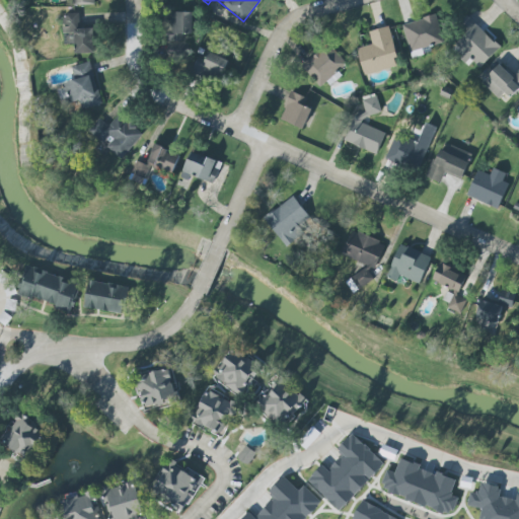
[(94,53),(94,28),(78,29),(78,13),(63,14),(63,44),(75,44),(75,54),(94,53)]
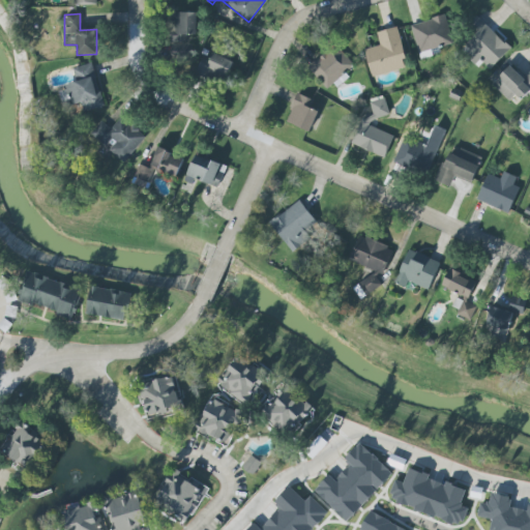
[(451,45),(445,16),(411,23),(418,58),(440,54),(439,47),(451,45)]
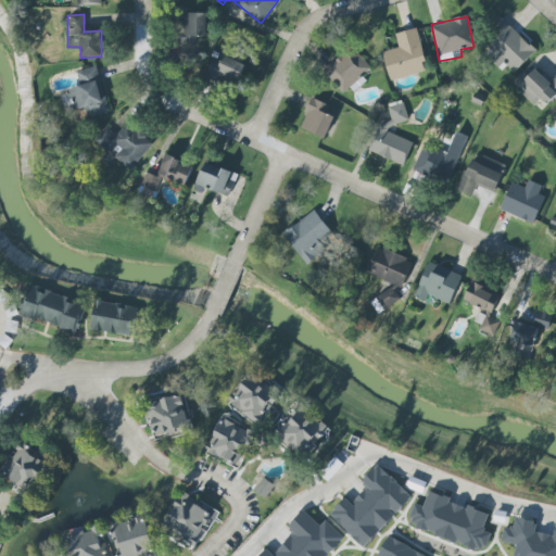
[(514,73),(535,51),(500,17),(489,28),(496,36),(481,52),(497,67),(503,62),(514,73)]
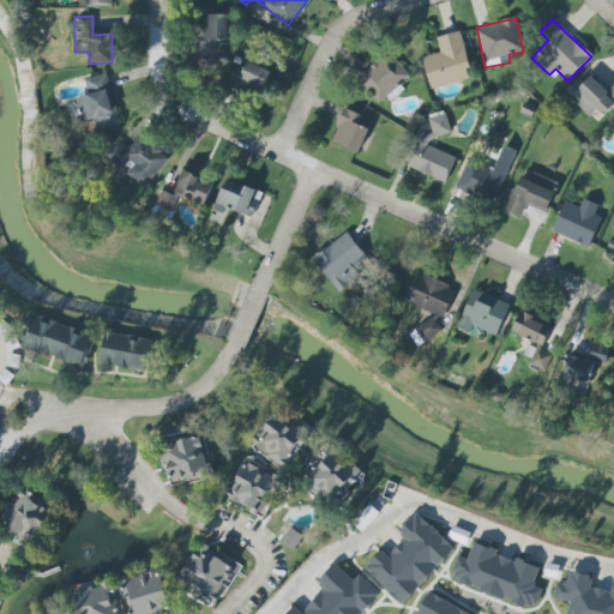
[(435,37),(440,53),(422,56),(429,89),(471,79),(459,31),(435,37)]
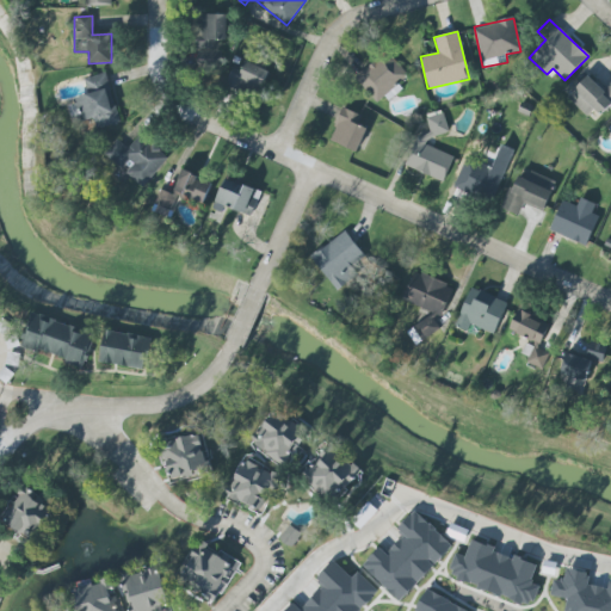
[(376,104),(384,97),(388,100),(402,90),(397,84),(407,76),(388,50),(355,76),(376,104)]
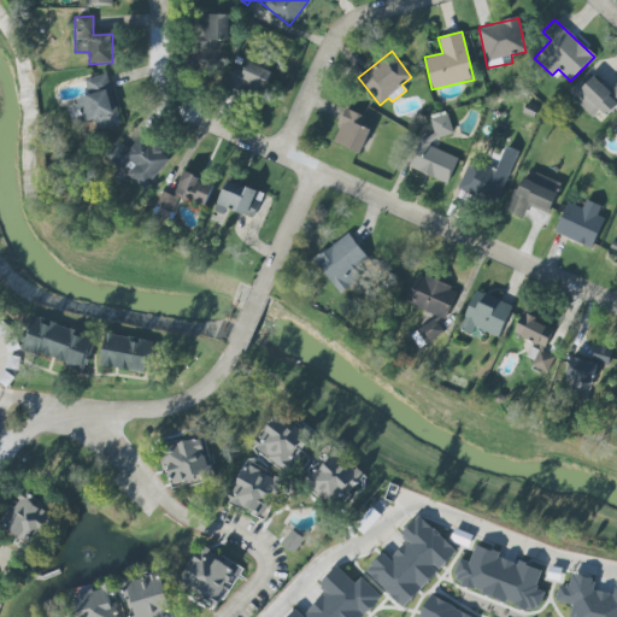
[(235,66),(228,83),(259,98),(271,72),(245,60),(241,69),(235,66)]
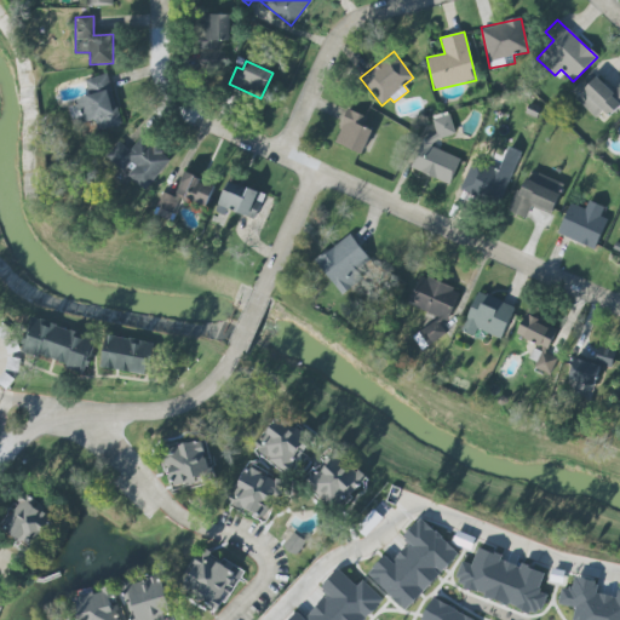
[(121,125),(108,73),(85,80),(89,95),(75,98),(76,105),(68,108),(73,127),(95,121),(98,131),(121,125)]
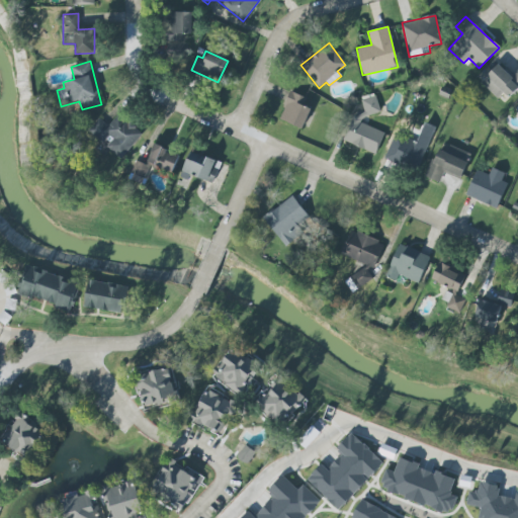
[(517,68),(511,76),(498,64),(480,82),(497,99),(503,92),(510,99),(517,90),(517,68)]
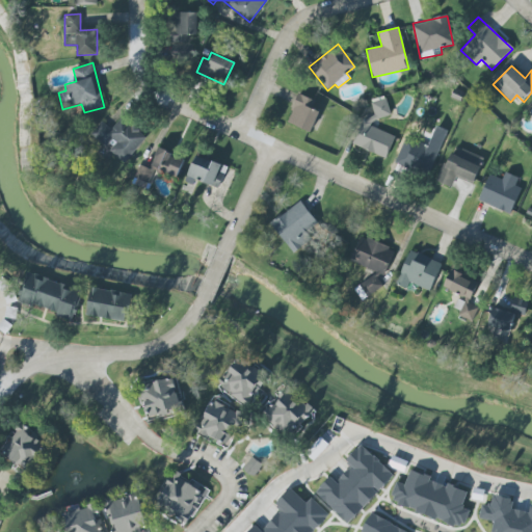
[(459,101),(449,96),(453,88),(463,94),(459,101)]
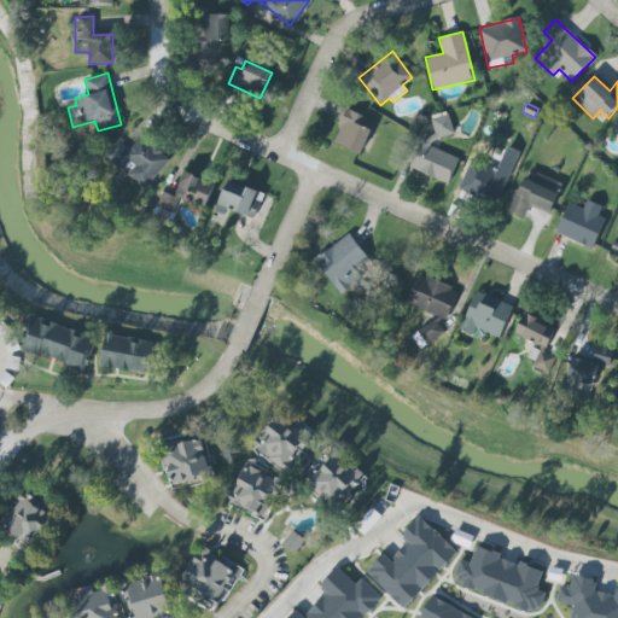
[(361,153),(371,129),(361,126),(365,116),(347,109),(332,141),(361,153)]
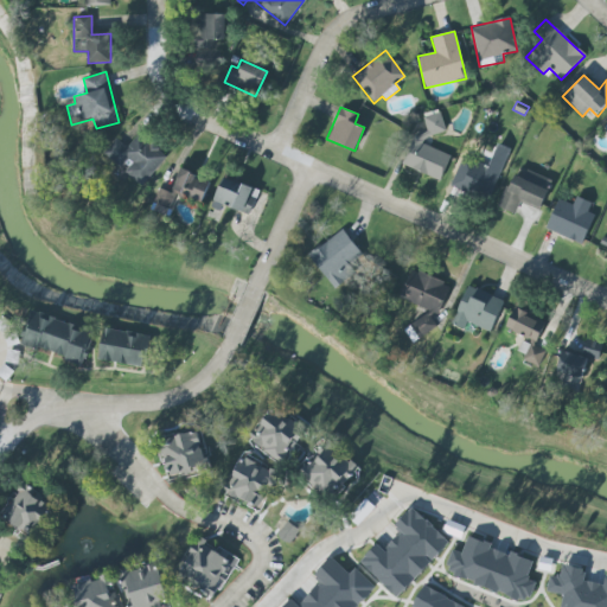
[(441,180),(453,149),(434,142),(443,120),(422,112),(402,166),(441,180)]
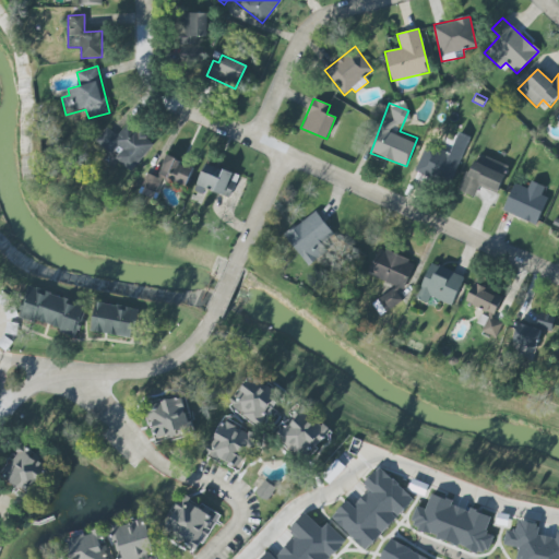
[(95,140),(128,170),(152,144),(128,122),(116,135),(107,128),(95,140)]
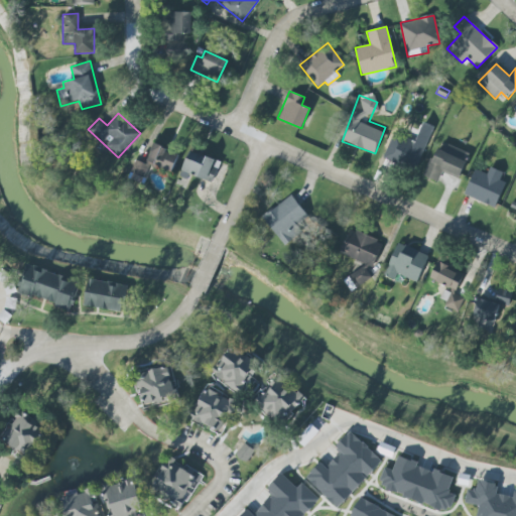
[(383,159),(417,169),(425,144),(391,134),(383,159)]
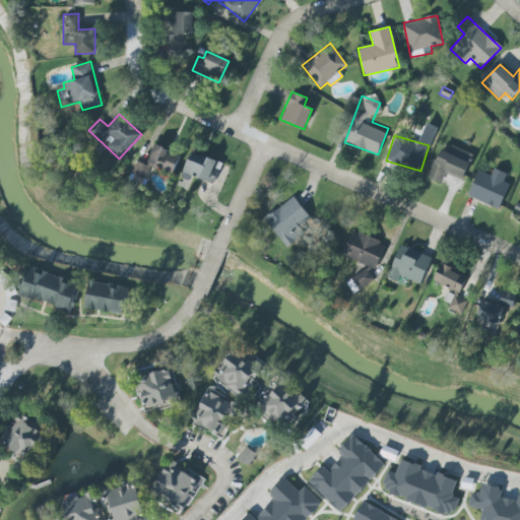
[(472,155),(442,142),(428,178),(441,184),(445,173),(462,180),(472,155)]
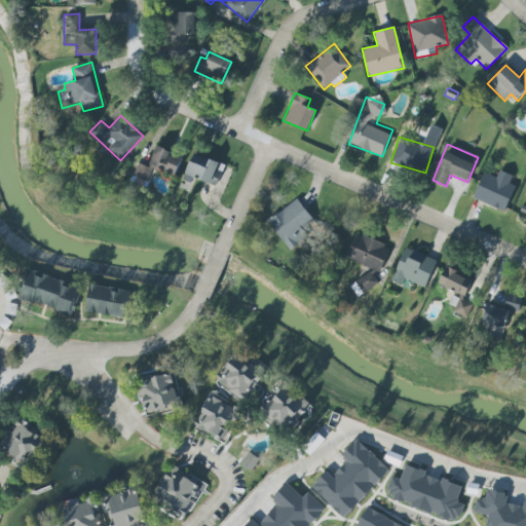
[(175,177),(183,157),(157,146),(148,166),(140,163),(135,176),(146,181),(152,166),(175,177)]
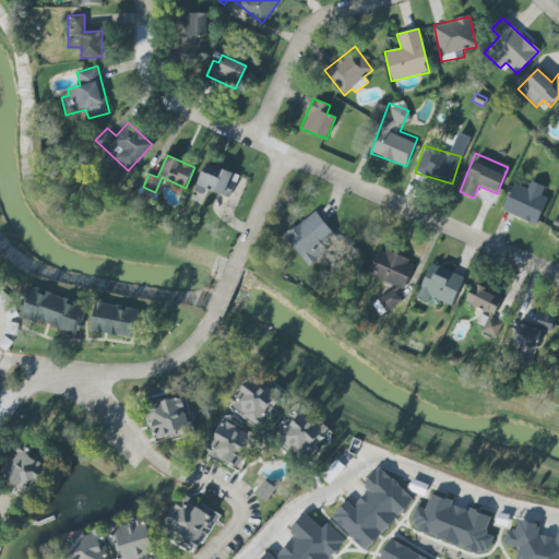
[(194,191),(203,194),(205,189),(230,199),(239,176),(205,163),(194,191)]
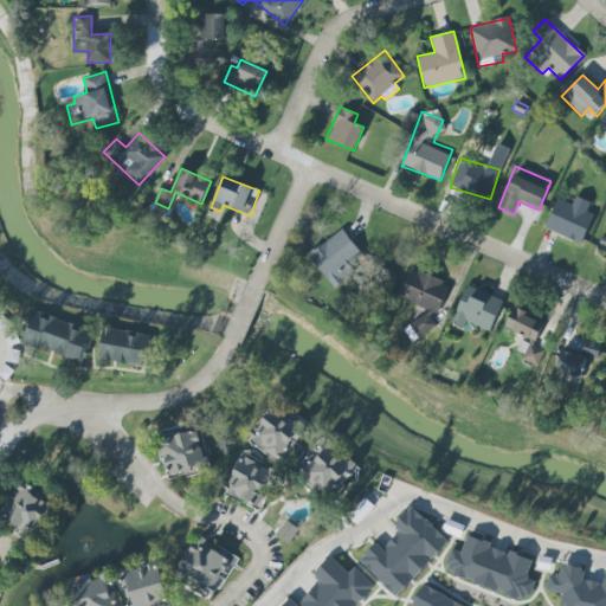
[(581,244),(594,214),(586,211),(591,202),(575,195),(572,204),(558,198),(545,229),(581,244)]
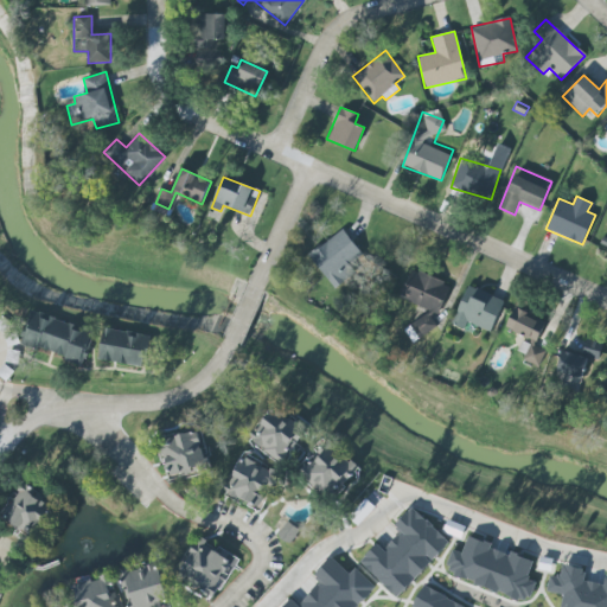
[(336,289),(357,270),(352,267),(364,256),(340,229),(308,256),(336,289)]
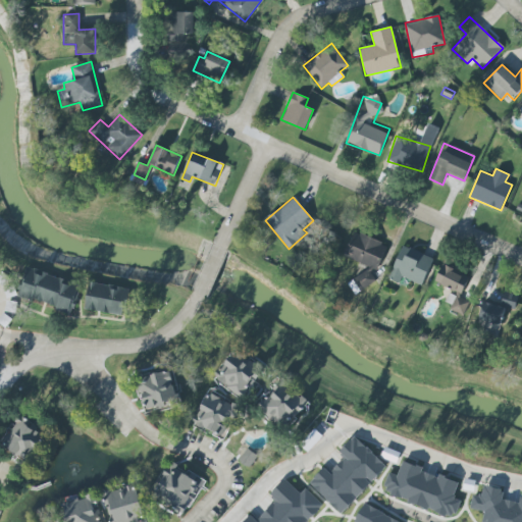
[(371,272),(375,274),(387,246),(354,231),(344,256),(362,264),(352,290),(363,294),(371,272)]
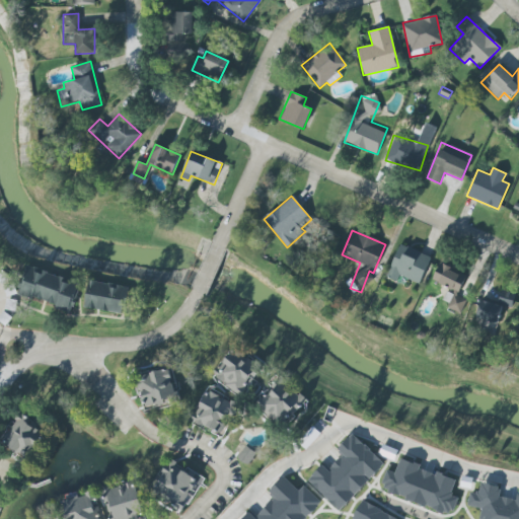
[(419,285),(431,257),(399,244),(385,277),(397,282),(399,276),(419,285)]
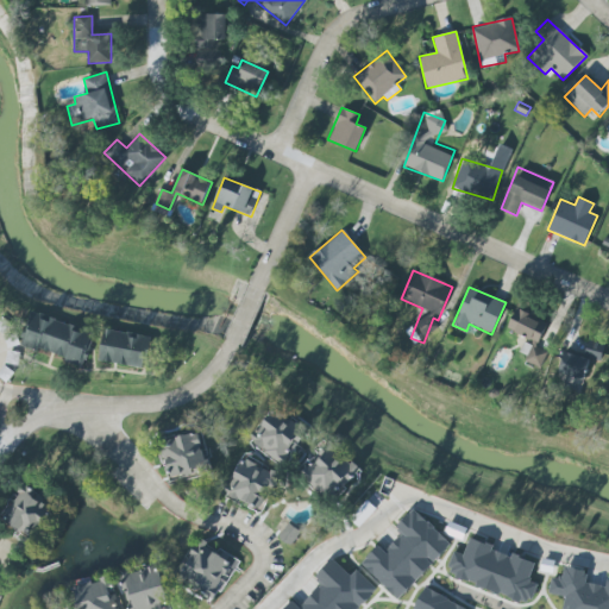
[(540,368),(547,352),(537,347),(547,322),(516,308),(507,328),(522,336),(516,350),(527,355),(525,360),(540,368)]
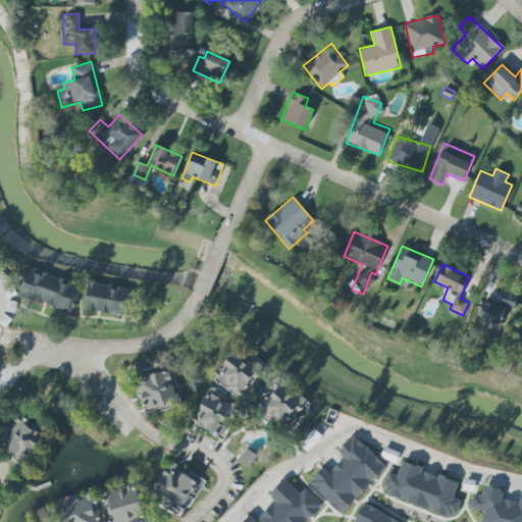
[(18,297),(72,311),(80,283),(25,269),(18,297)]
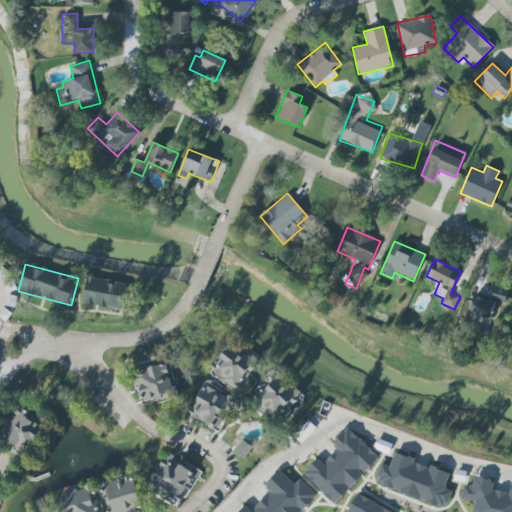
[(122,308),(125,282),(86,277),(83,304),(122,308)]
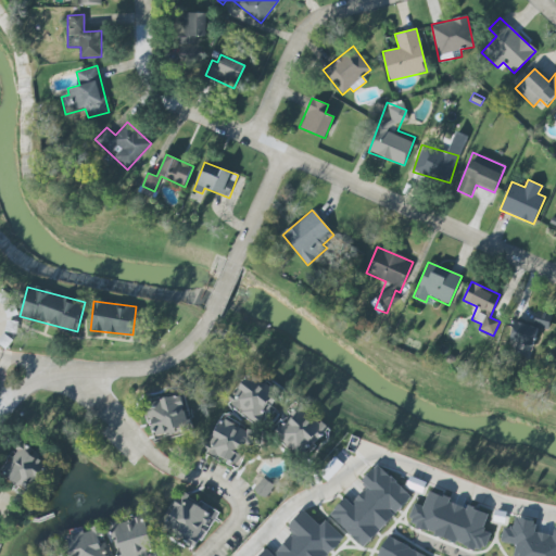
[(530,357),(538,328),(515,321),(507,352),(530,357)]
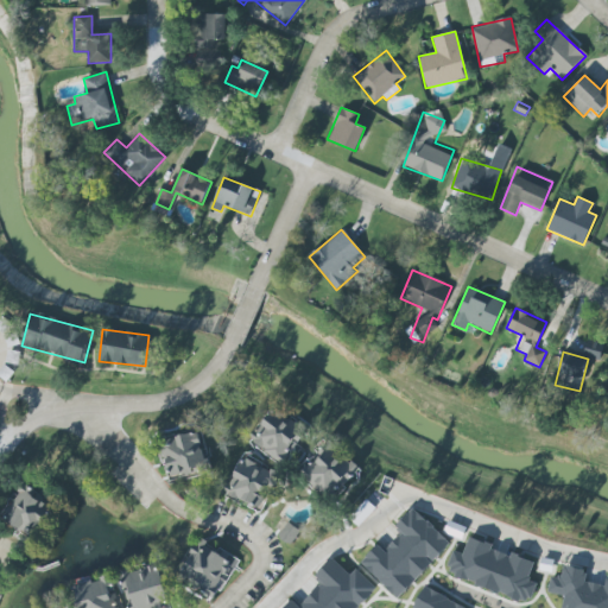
[(305,431),(272,407),(248,439),(282,464),(305,431)]
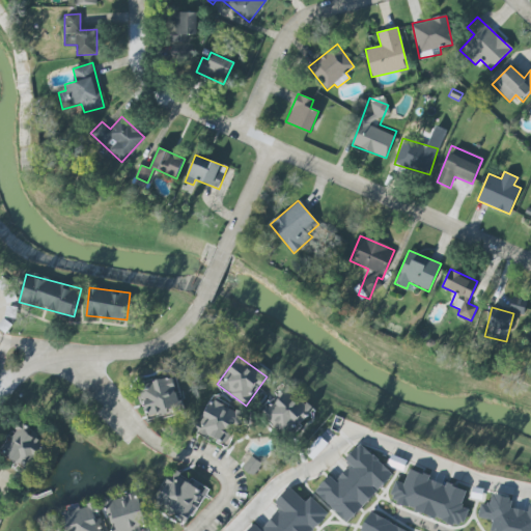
[(147,418),(182,410),(173,376),(139,386),(147,418)]
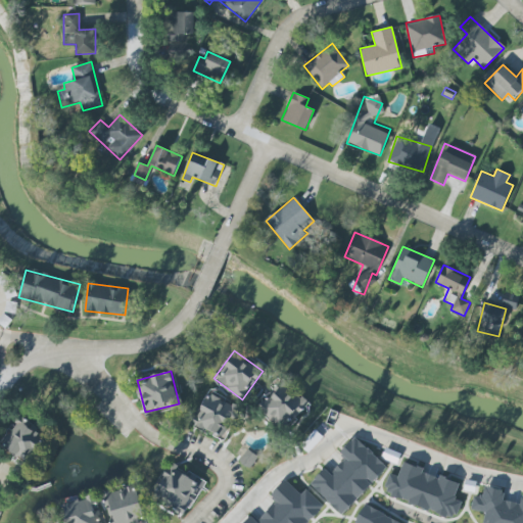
[(294,429),(307,396),(275,383),(262,416),(294,429)]
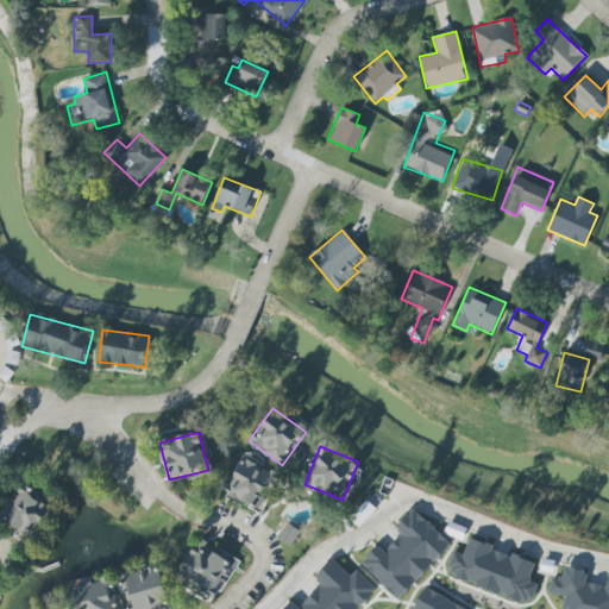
[(261,512),(280,472),(244,456),(225,494),(261,512)]
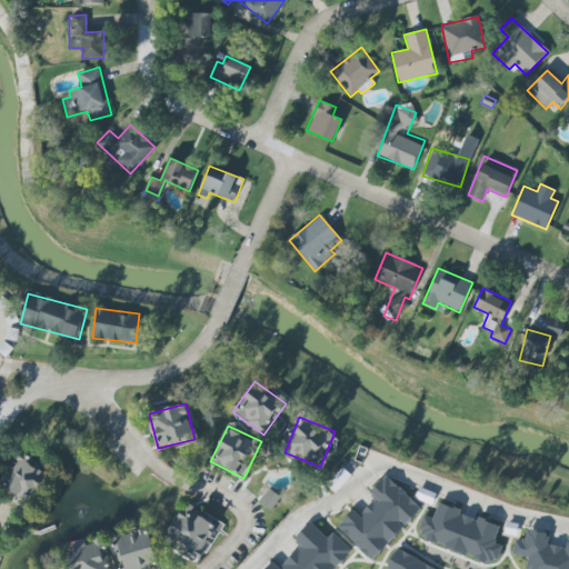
[(49,478),(27,453),(0,478),(0,479),(21,502),(49,478)]
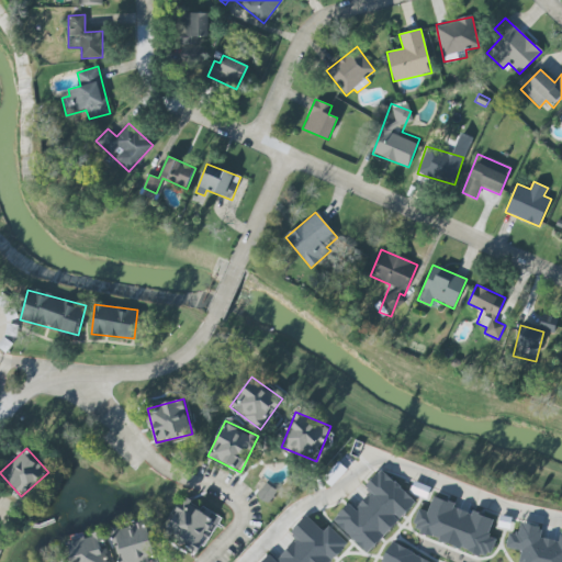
[(348,503),(332,520),(368,553),(416,502),(381,470),(364,486),(370,492),(355,509),(348,503)]
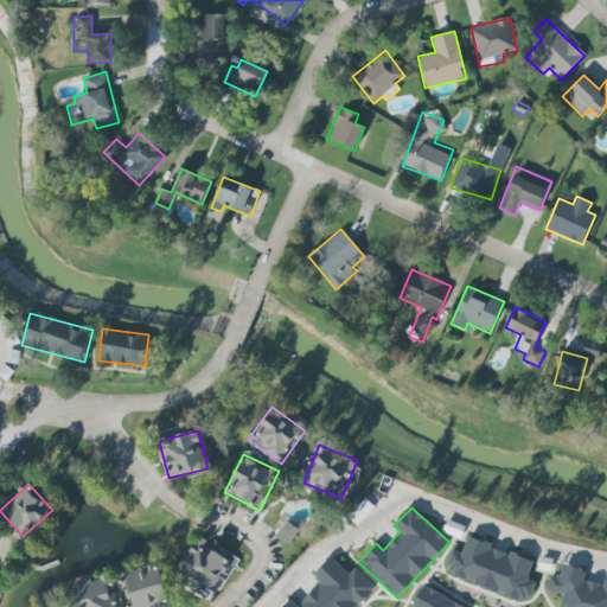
[(278,535),(289,543),(299,530),(287,522),(278,535)]
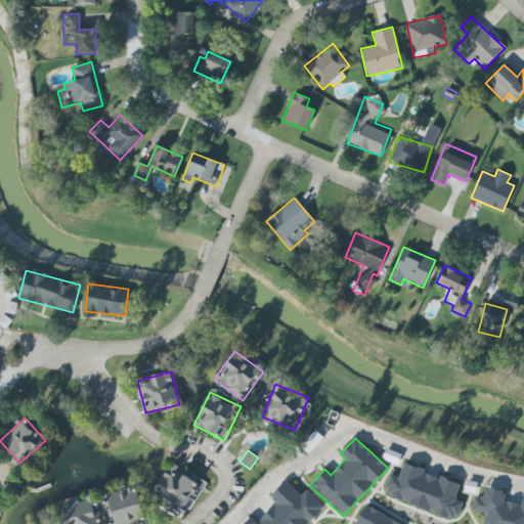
[(460,484),(440,477),(439,479),(423,473),(424,470),(404,463),(398,478),(390,475),(383,494),(454,520),(461,503),(454,500),(460,484)]
